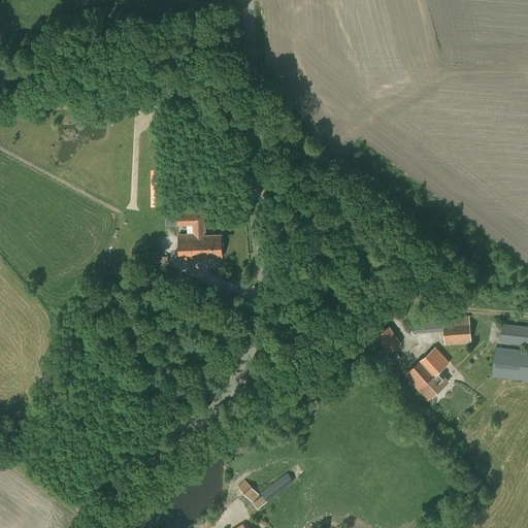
[(178,234),(179,260),(199,259),(199,258),(222,257),(221,234),(205,235),(204,212),(177,213),(178,225),(194,225),(194,233),(178,234)]
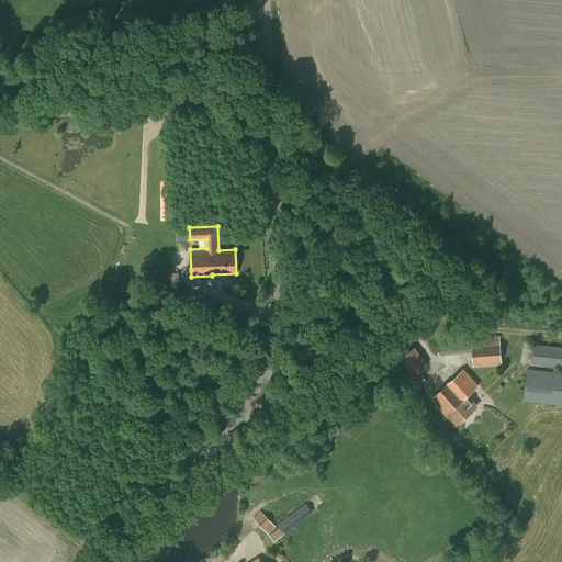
[(154,268),(154,282),(169,282),(169,268),(154,268)]
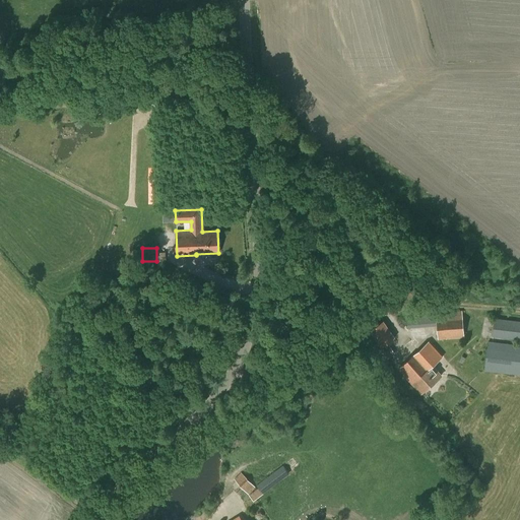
[(437,326),(438,340),(464,338),(462,311),(436,313),(407,315),(408,328),(437,326)]
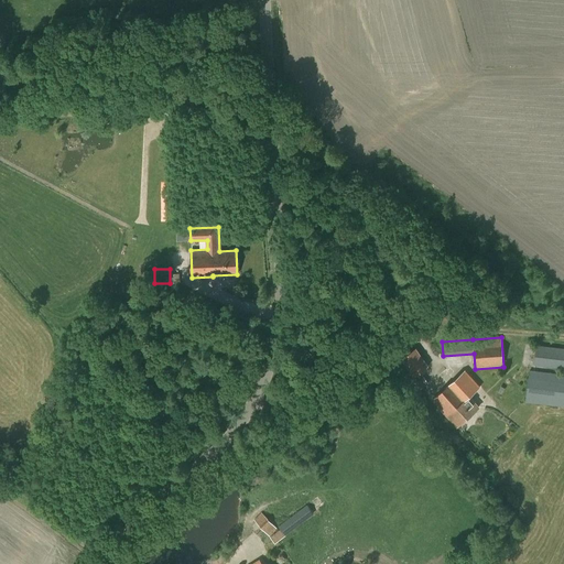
[(563,347),(537,345),(533,365),(563,368),(563,347)]
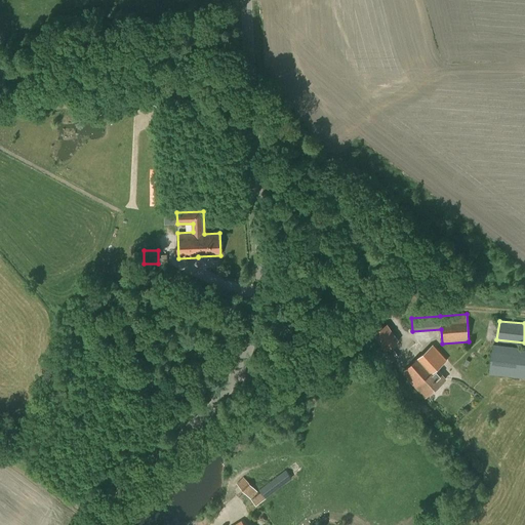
[(387,324),(373,333),(385,351),(399,340),(387,324)]
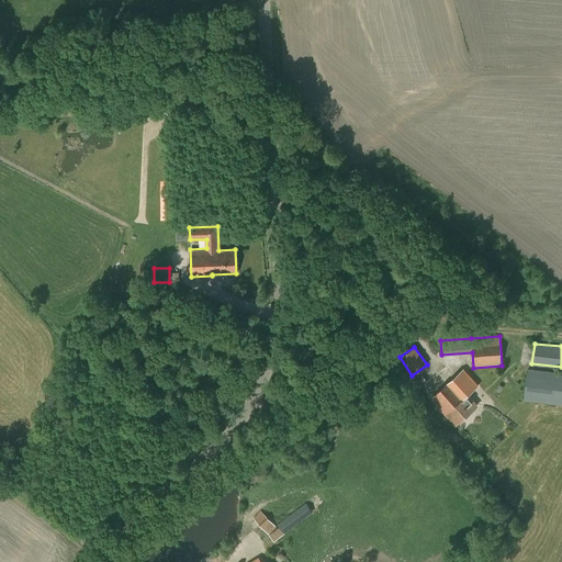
[(468,394),(478,385),(463,369),(447,384),(447,383),(430,398),(456,426),(478,405),(468,394)]
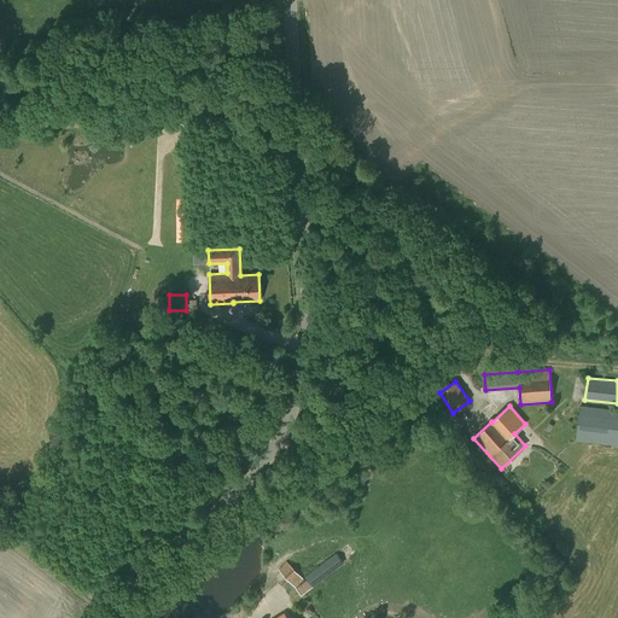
[(617,409),(579,406),(576,441),(617,445),(617,409)]
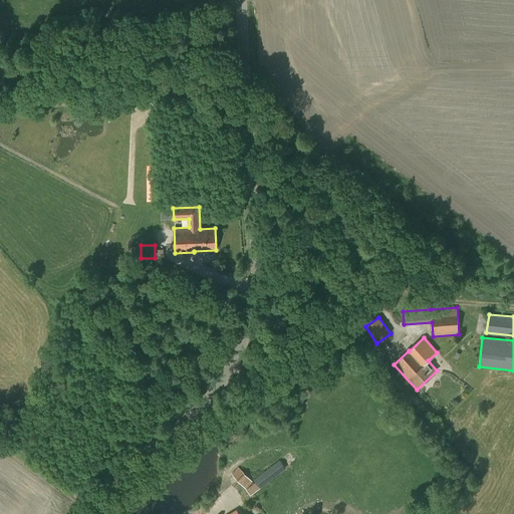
[(391,349),(386,343),(378,348),(383,354),(391,349)]
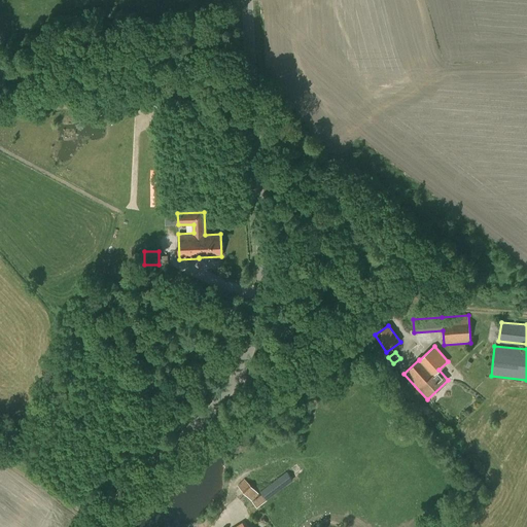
[(252,501),(257,507),(310,467),(303,459),(260,492),(261,494),(252,501)]
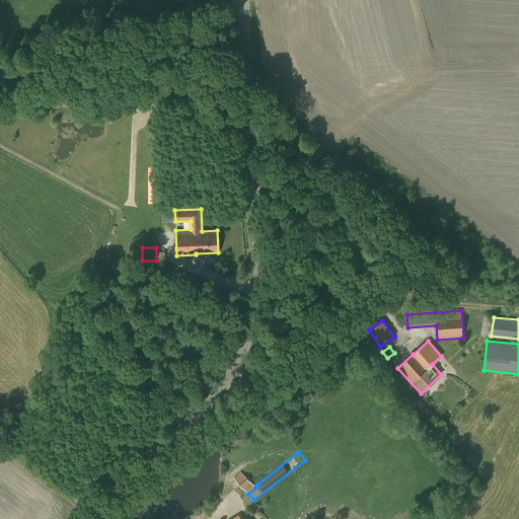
[(234,478),(248,494),(255,487),(240,471),(234,478)]
